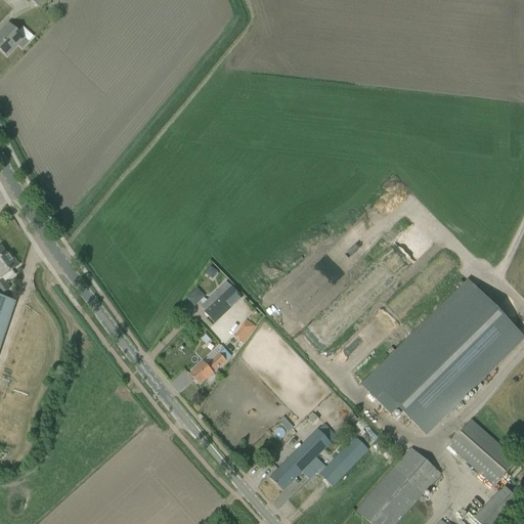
[(0,50),(7,56),(13,49),(17,45),(22,49),(28,42),(24,39),(8,24),(3,29),(0,32),(0,50)]
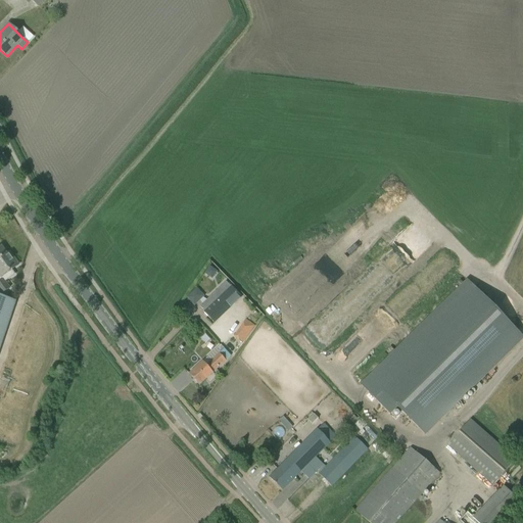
[(0,246),(0,294),(7,289),(3,283),(14,275),(11,270),(18,265),(13,257),(10,259),(1,246),(0,246)]
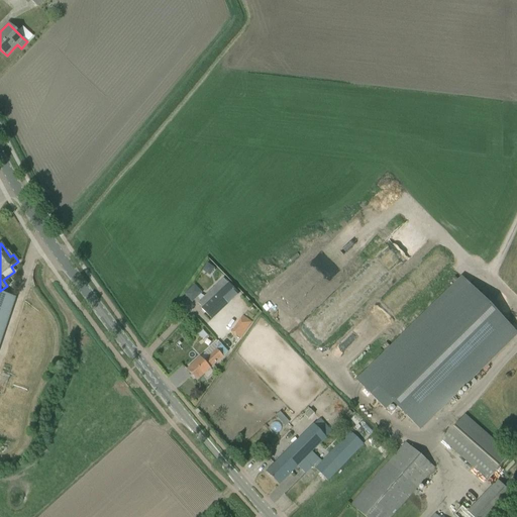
[(207,263),(202,270),(209,275),(214,268),(207,263)]
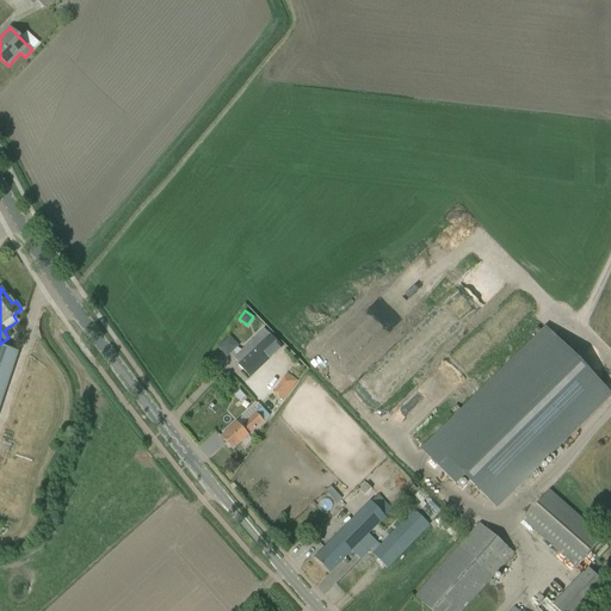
[(242,359),(255,374),(283,347),(269,333),(269,334),(264,328),(250,341),(254,347),(250,351),(240,343),(230,333),(226,340),(234,349),(233,350),(238,355),(242,359)]
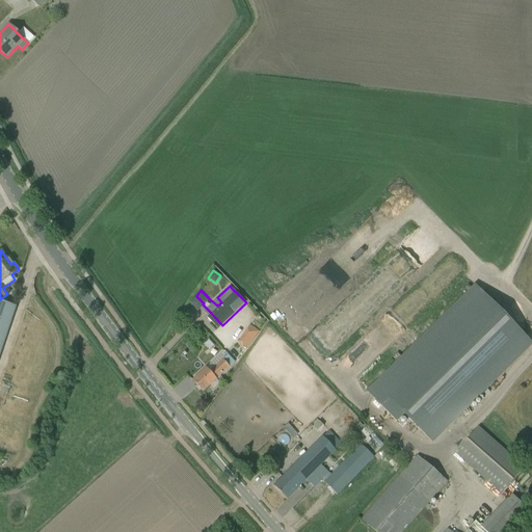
[(431,442),(531,343),(475,286),(367,392),(396,422),(404,415),(431,442)]
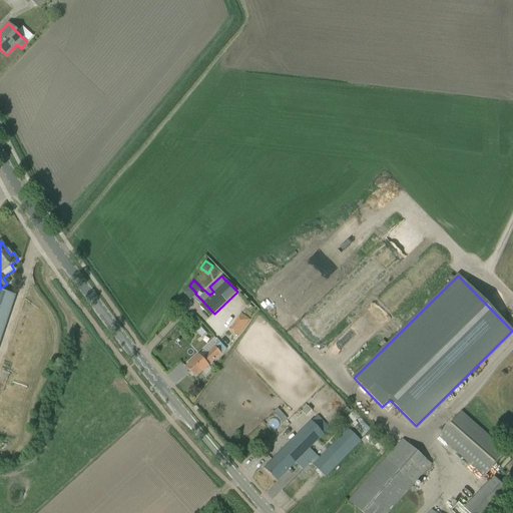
[(0,340),(15,295),(0,290),(0,340)]
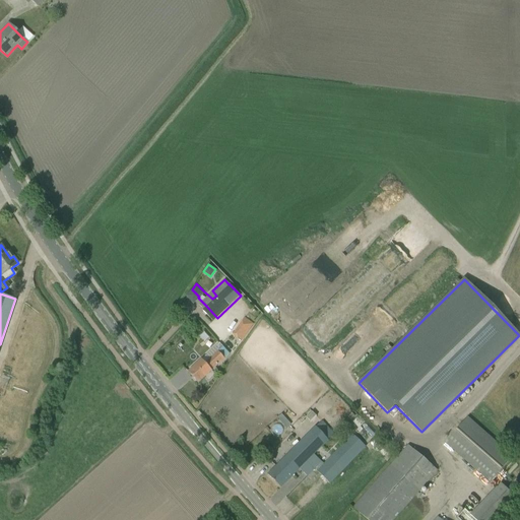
[(232,334),(241,341),(251,327),(242,321),(232,334)]
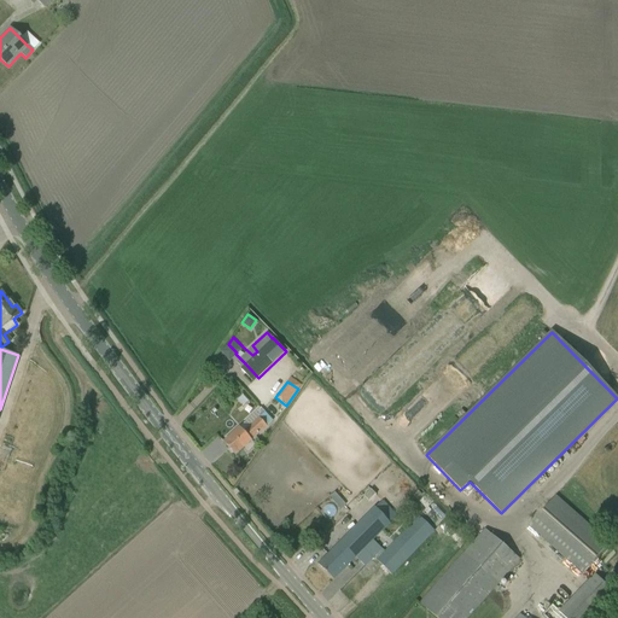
[(251,441),(267,426),(273,421),(264,412),(261,408),(240,427),(232,435),(223,442),(235,455),(243,448),(248,453),(255,445),(251,441)]
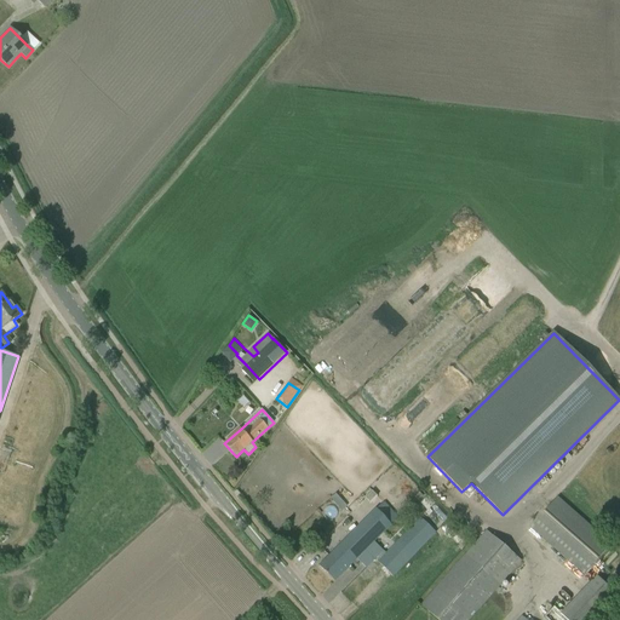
[(530,528),(584,574),(610,545),(557,498),(530,528)]
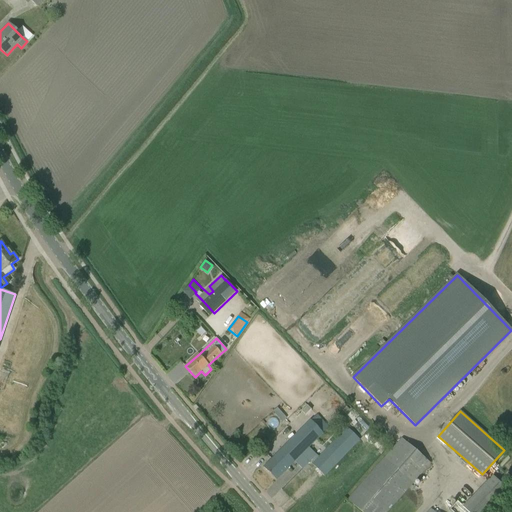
[(310,420),(283,447),(263,467),(276,480),(295,462),(302,469),(309,462),(316,455),(309,448),(323,433),(322,433),(329,427),(317,415),(310,421),(310,420)]
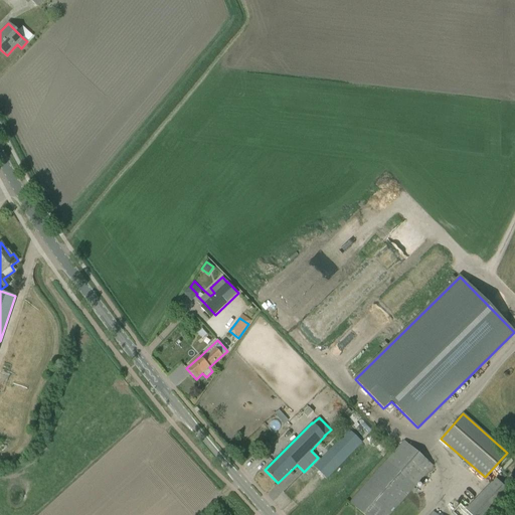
[(335,471),(362,443),(348,431),(347,431),(342,438),(314,467),(326,480),(335,471)]
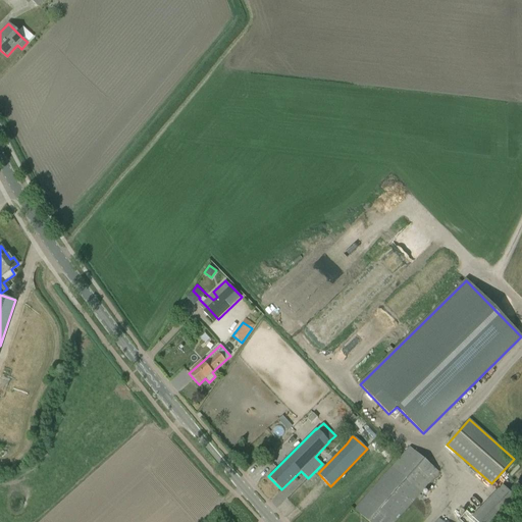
[(409,448),(354,510),(367,521),(395,521),(438,473),(409,448)]
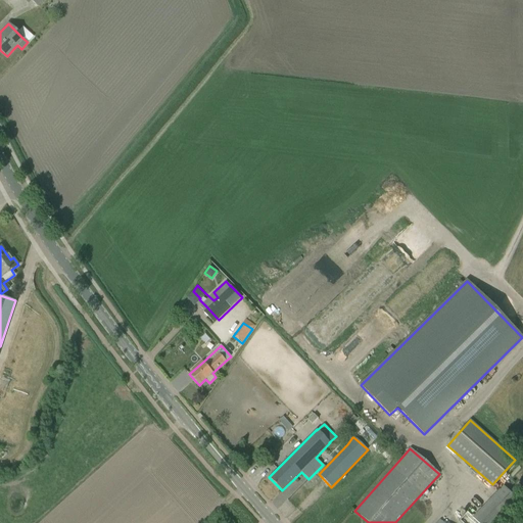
[(507,522),(522,507),(503,487),(473,519),(467,513),(459,521),(461,522),(507,522)]
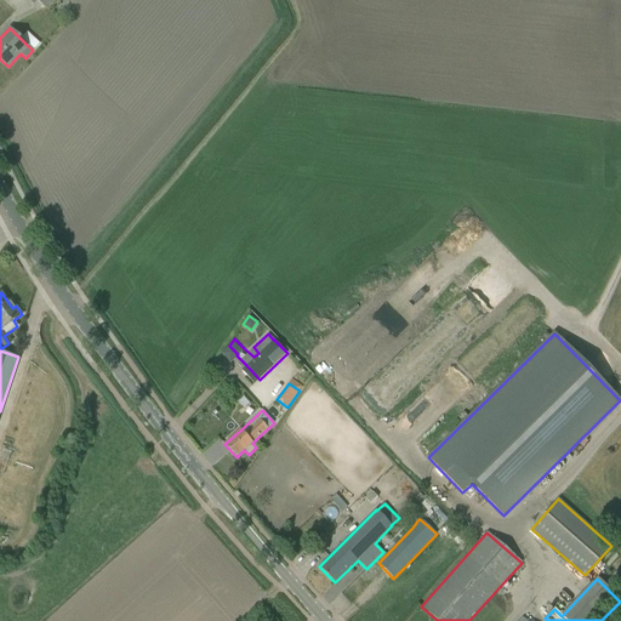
[(565,580),(562,585),(576,598),(581,592),(565,580)]
